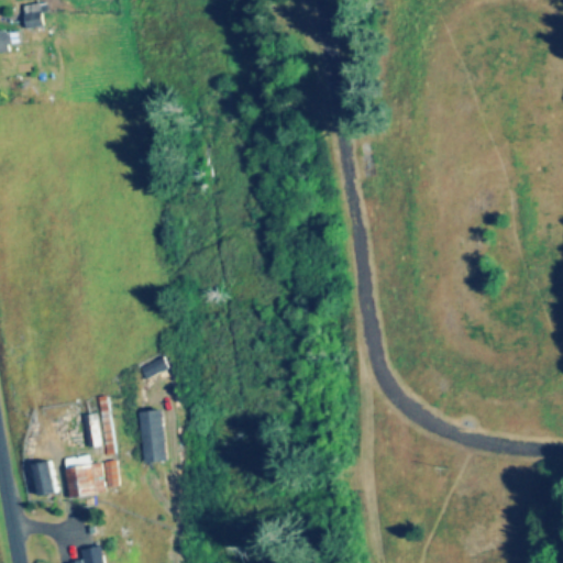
[(41,4),(22,6),(23,30),(42,28),(41,4)]
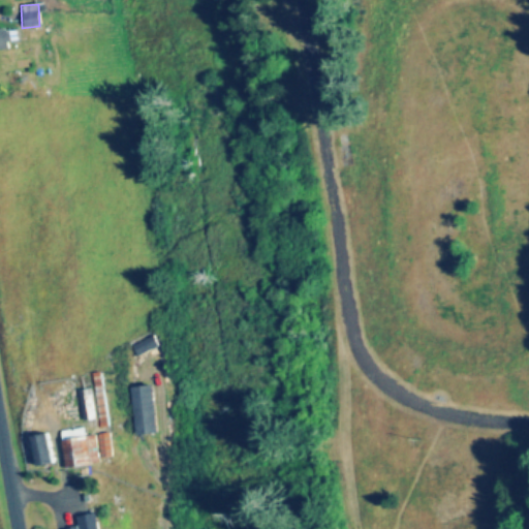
[(7,29),(0,30),(0,51),(9,51),(7,29)]
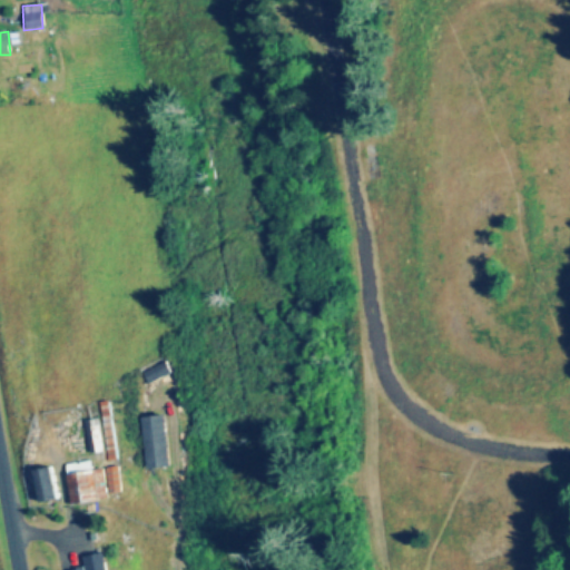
[(172,373),(167,362),(144,372),(148,383),(172,373)]
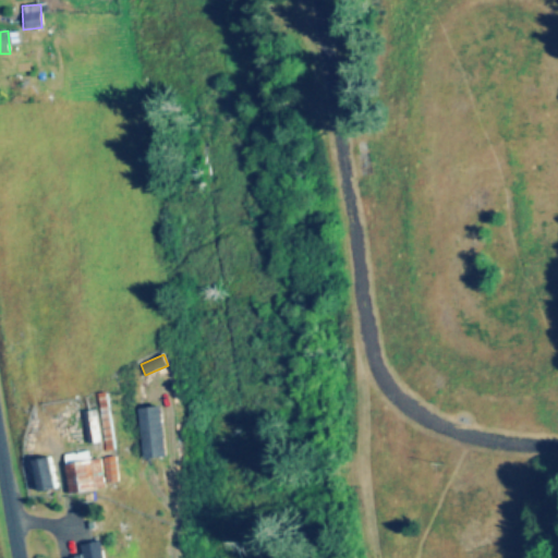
[(111,448),(108,391),(99,392),(102,448),(111,448)]
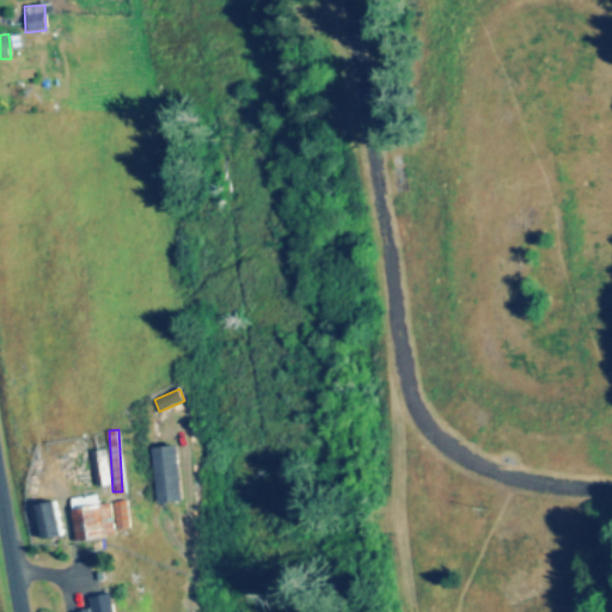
[(155,502),(182,500),(177,445),(151,446),(155,502)]
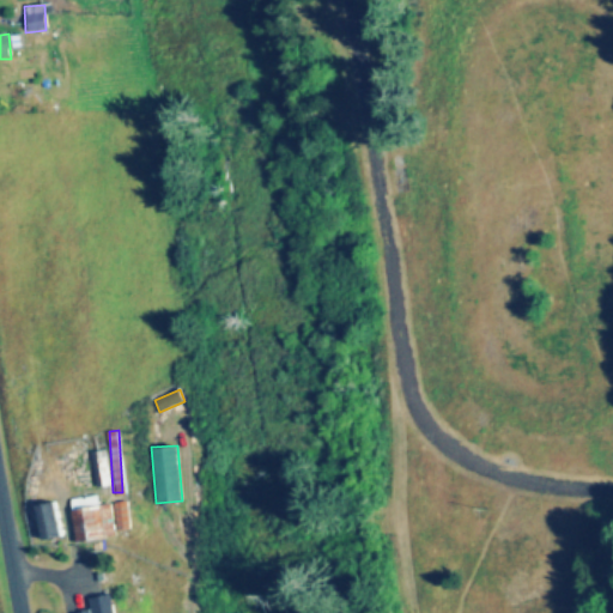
[(90,449),(93,484),(107,484),(103,448),(90,449)]
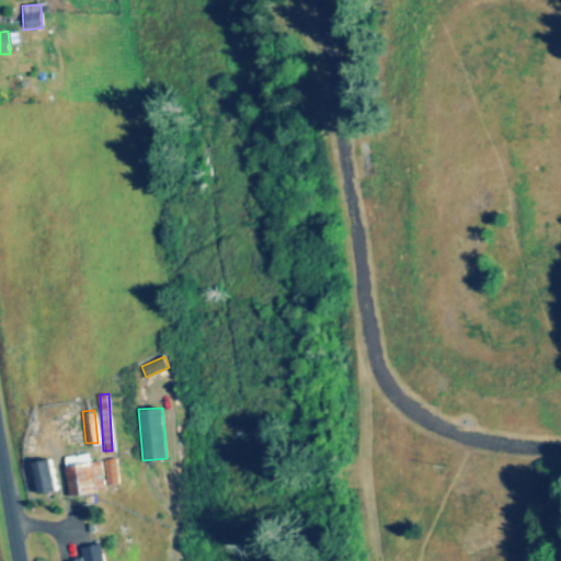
[(54,488),(48,456),(30,459),(35,491),(54,488)]
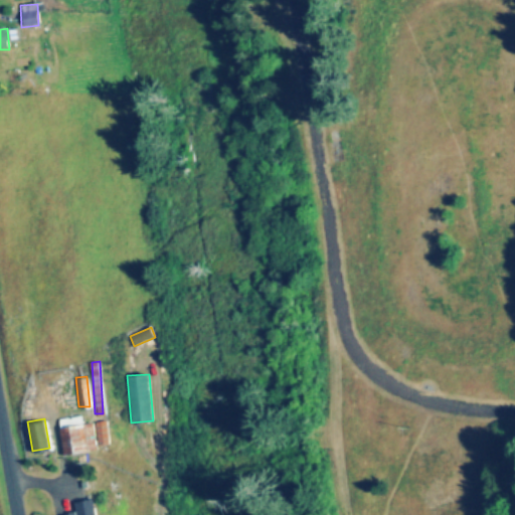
[(95,421),(98,445),(109,444),(106,420),(95,421)]
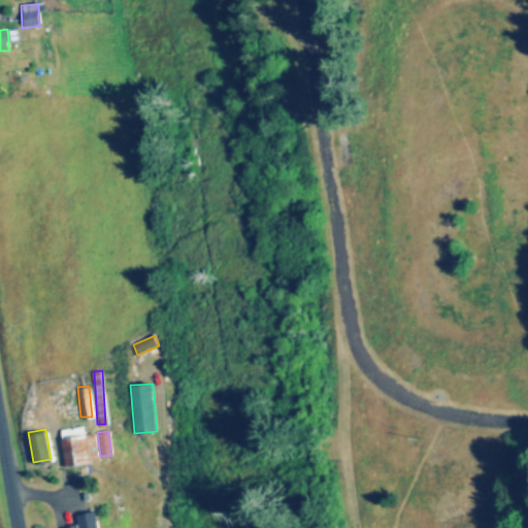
[(62,465),(97,461),(94,432),(59,435),(62,465)]
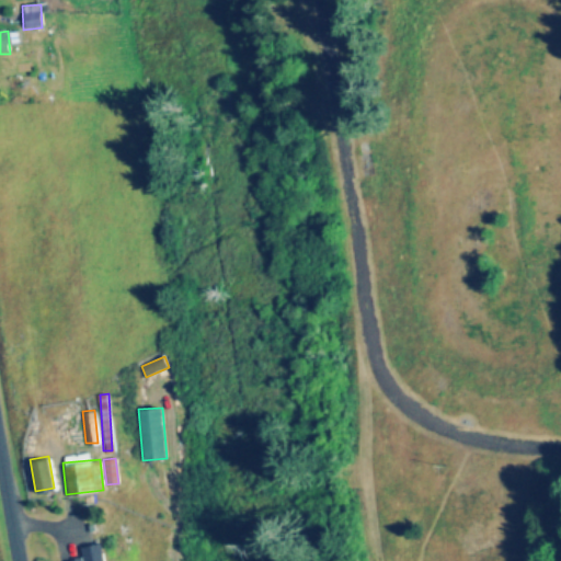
[(102,560),(100,541),(79,545),(80,560),(102,560)]
